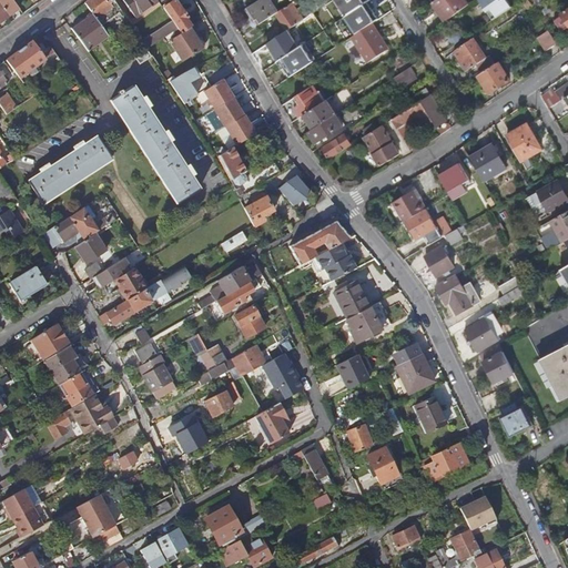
[(0,0),(0,23),(19,9),(12,0),(0,0)]
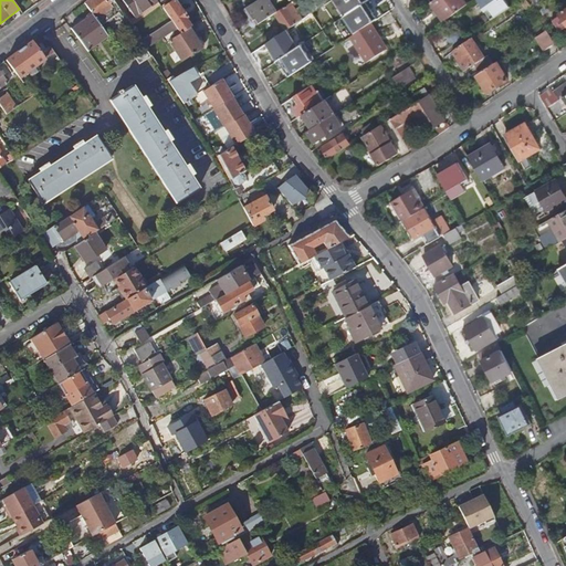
[(123,16),(112,0),(88,0),(84,3),(92,14),(95,20),(109,10),(115,18),(118,14),(119,17),(123,16)]
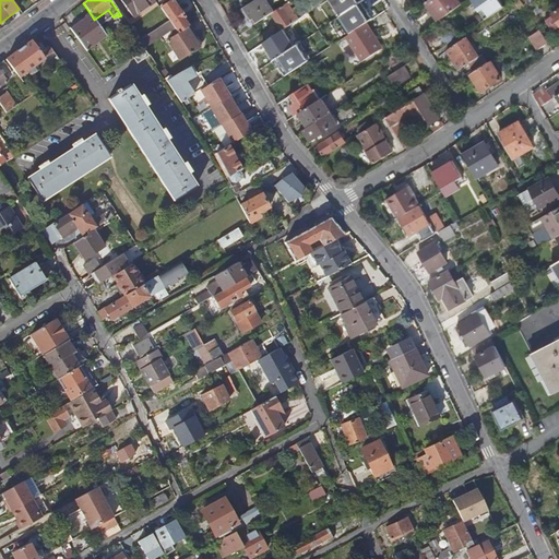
[(155,1),(153,0),(119,0),(132,18),(155,1)]
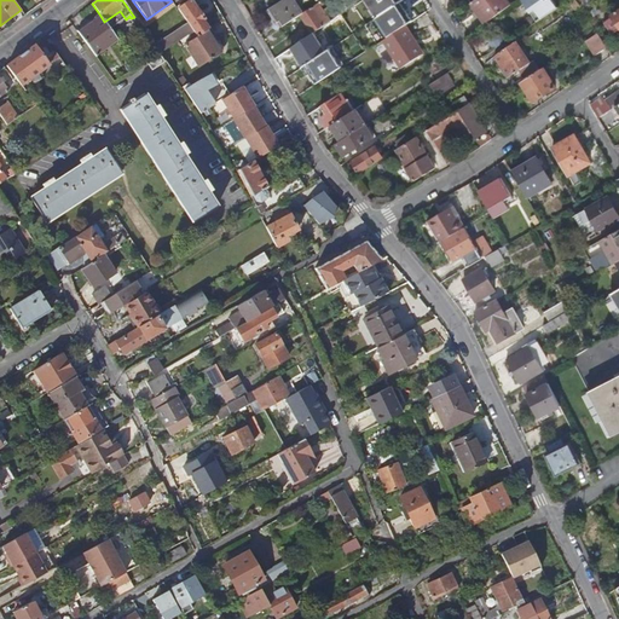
[(204,19),(190,0),(178,10),(186,23),(192,32),(197,38),(209,30),(202,21),(204,19)]
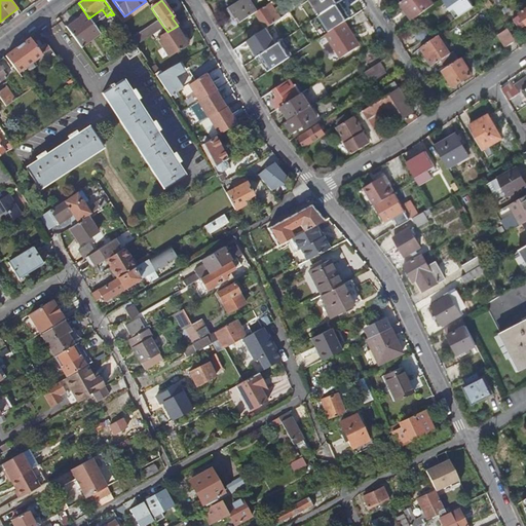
[(258,12),(249,0),(241,0),(238,2),(229,8),(237,20),(238,19),(241,23),(256,13),(258,12)]
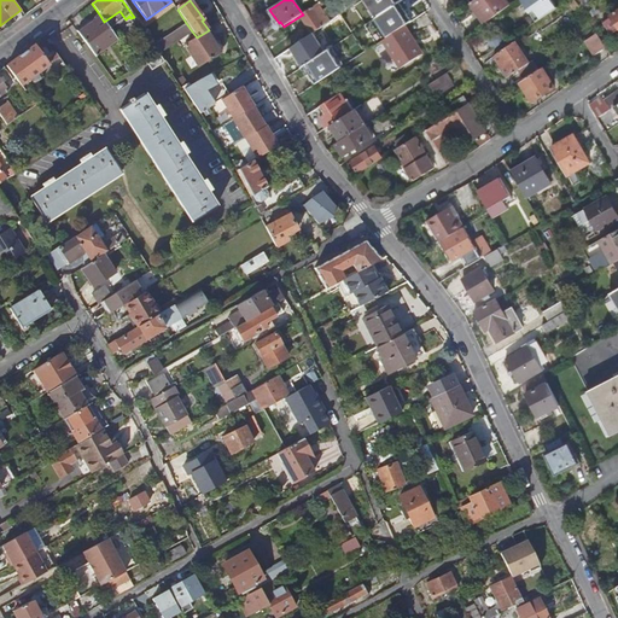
[(512,6),(507,0),(476,0),(470,4),(485,24),(512,6)]
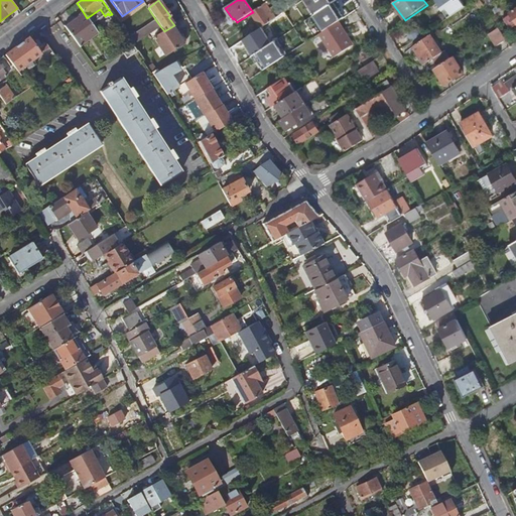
[(452,16),(466,8),(461,0),(456,0),(455,1),(454,0),(435,0),(443,12),(446,9),(452,16)]
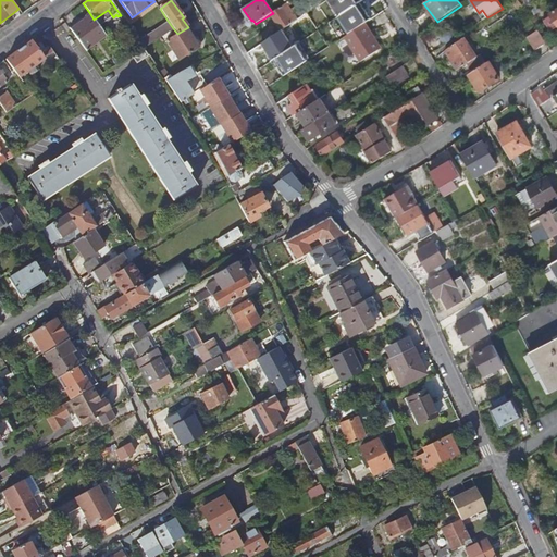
[(523,8),(518,0),(515,0),(514,1),(519,10),(523,8)]
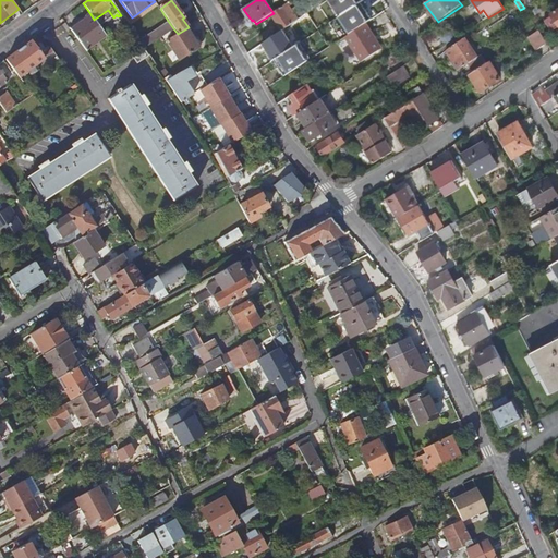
[(304,17),(292,1),(274,13),(271,14),(283,31),(304,17)]
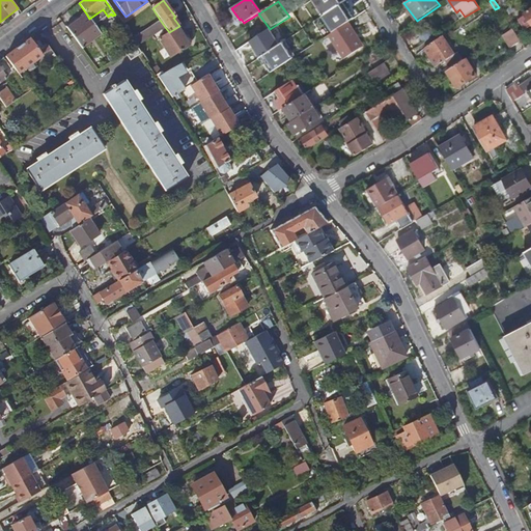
[(101,34),(89,19),(86,14),(66,28),(82,49),(84,48),(83,47),(101,34)]
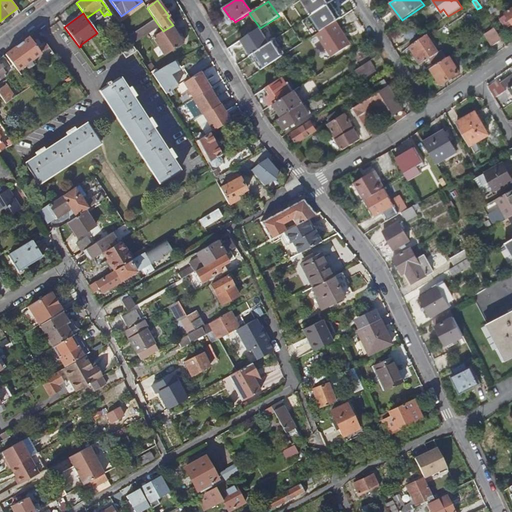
[(159,26),(154,19),(139,30),(142,34),(143,36),(156,28),(159,26)]
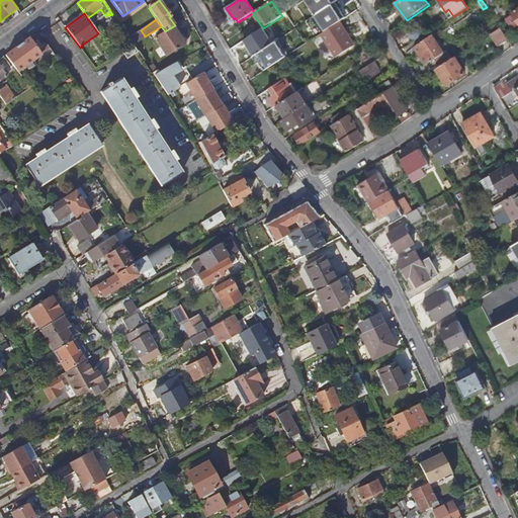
[(340,22),(321,34),(336,58),(352,47),(344,34),(347,33),(340,22)]
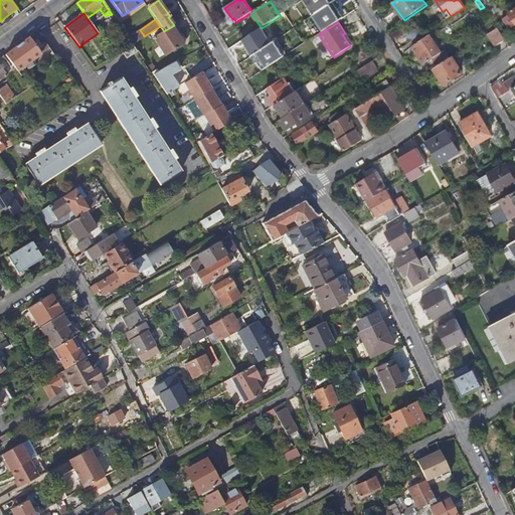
[(174,25),(164,31),(161,33),(154,38),(165,56),(184,43),(180,37),(177,32),(179,30),(175,24),(174,25)]
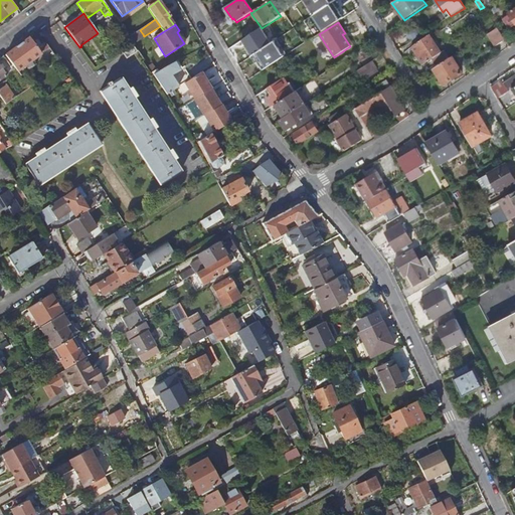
[(506,40),(498,29),(487,35),(495,47),(506,40)]
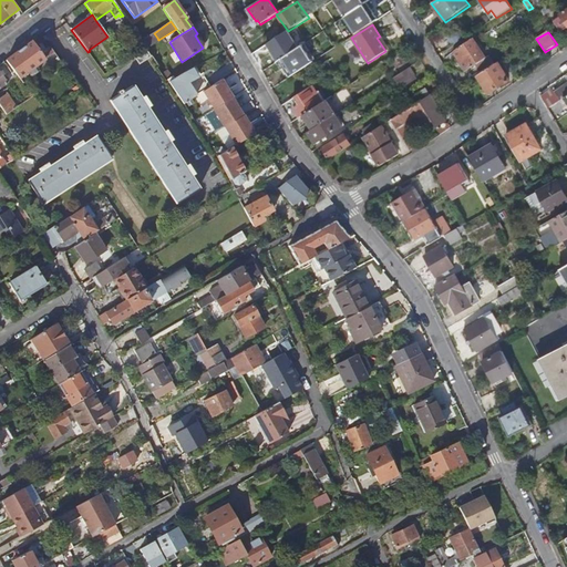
[(157,38),(154,33),(141,41),(144,45),(157,38)]
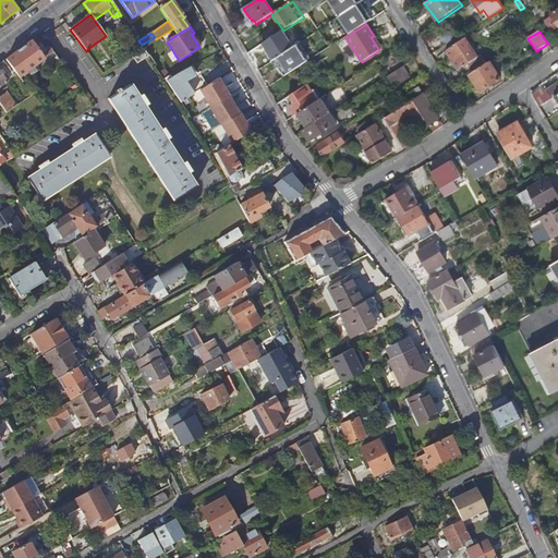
[(455,40),(450,33),(439,39),(444,47),(455,40)]
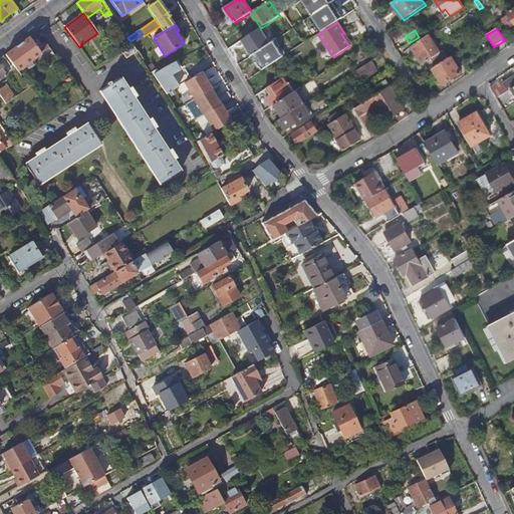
[(352,45),(344,33),(341,34),(349,46),(352,45)]
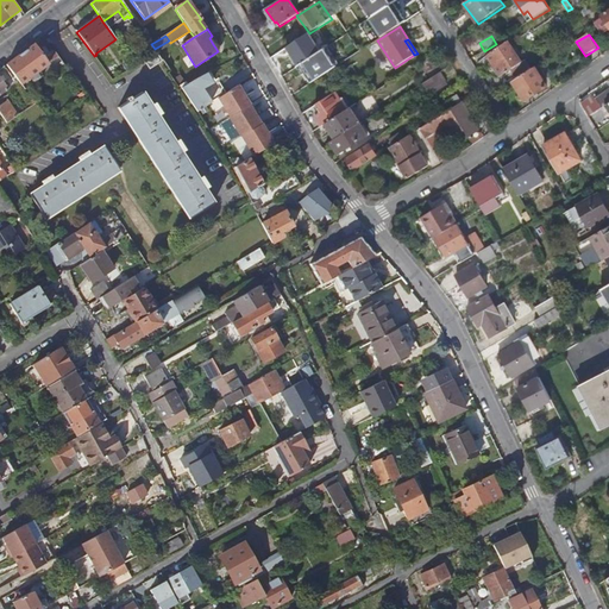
[(532,69),(527,61),(522,64),(509,43),(488,56),(501,77),(512,70),(518,79),(532,69)]
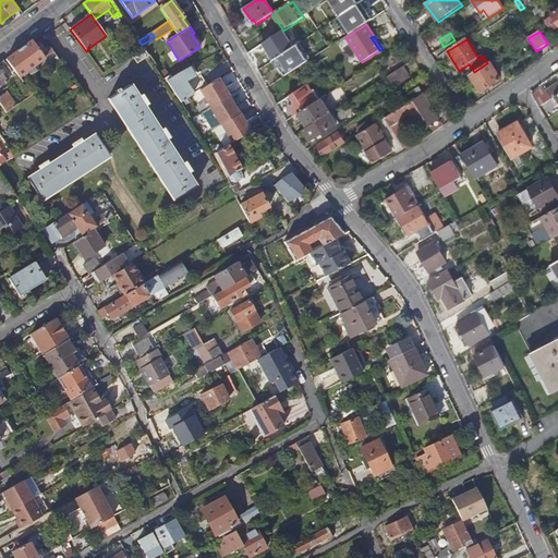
[(32,41),(5,60),(8,63),(13,71),(19,77),(19,79),(23,83),(39,71),(41,74),(60,61),(50,49),(41,55),(32,41)]
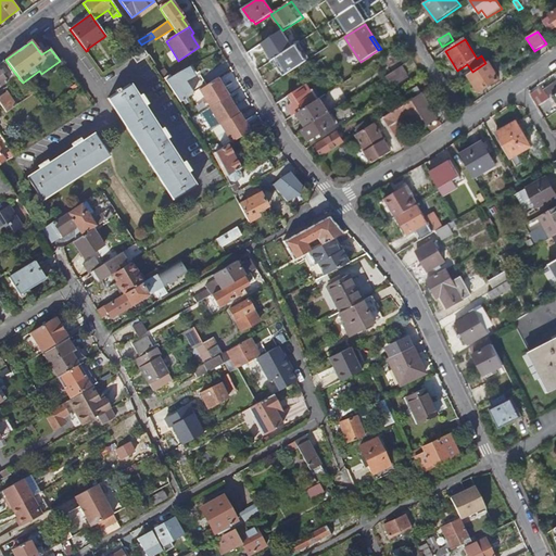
[(148,57),(143,49),(136,53),(131,55),(137,64),(148,57)]
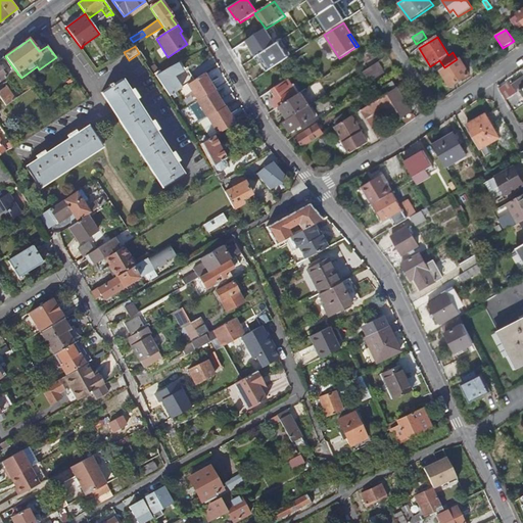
[(116,57),(112,51),(105,57),(108,62),(116,57)]
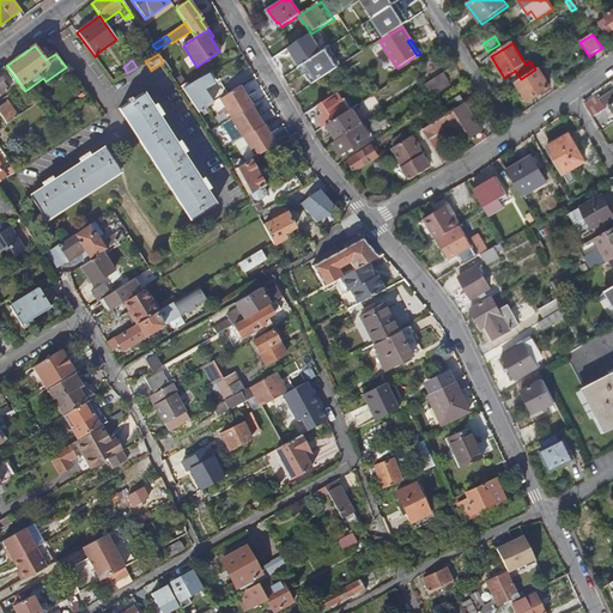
[(20,85),(14,78),(13,80),(4,68),(0,70),(0,96),(6,92),(8,95),(20,86),(20,85)]
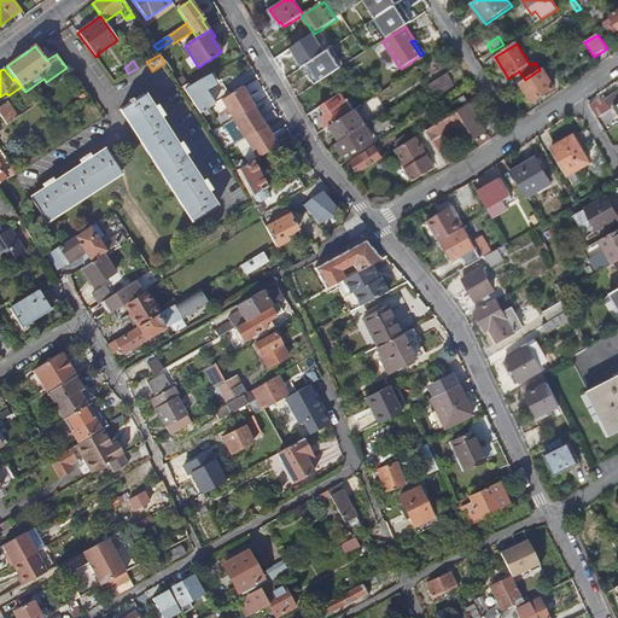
[(555,89),(543,69),(540,70),(525,80),(520,83),(532,103),(555,89)]
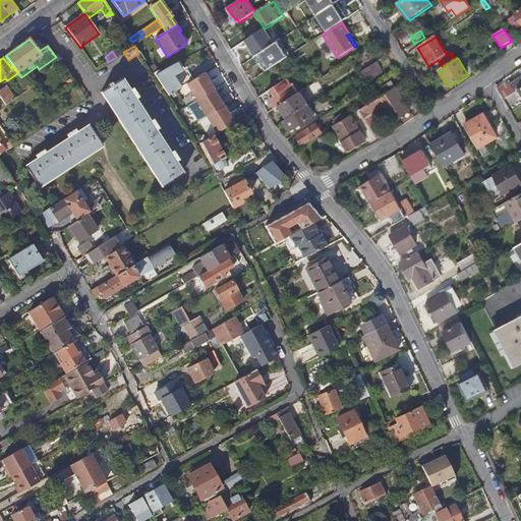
[(382,69),(377,62),(361,71),(366,79),(371,75),(381,70),(382,69)]
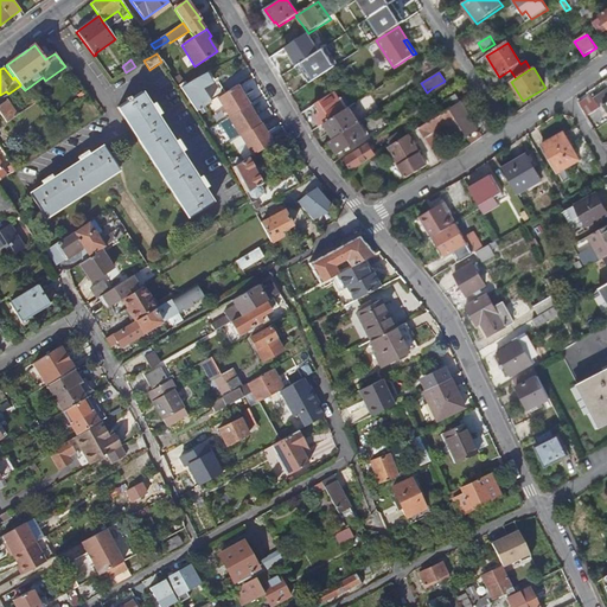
[(210,82),(205,74),(195,80),(181,88),(184,93),(185,94),(196,110),(197,113),(217,100),(225,94),(218,83),(203,94),(200,89),(210,82)]
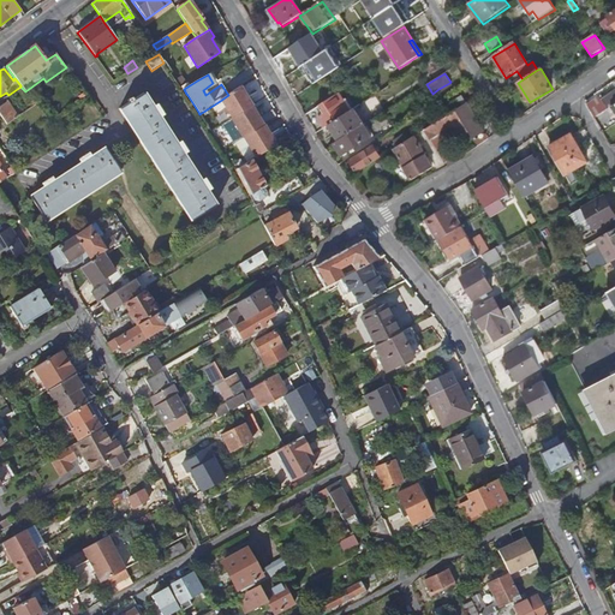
[(452,88),(449,83),(439,89),(441,94),(452,88)]
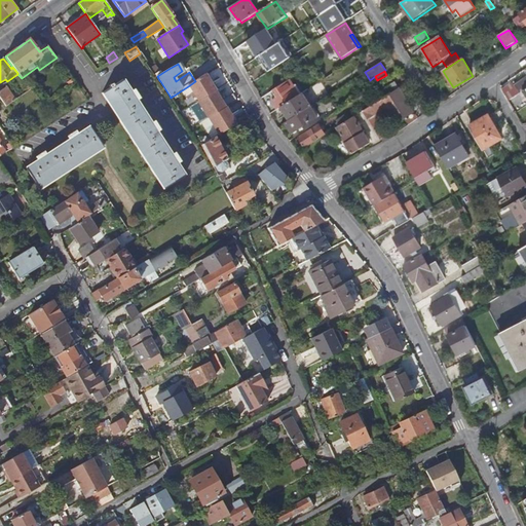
[(195,81),(188,86),(198,102),(215,91),(216,91),(205,74),(195,81)]
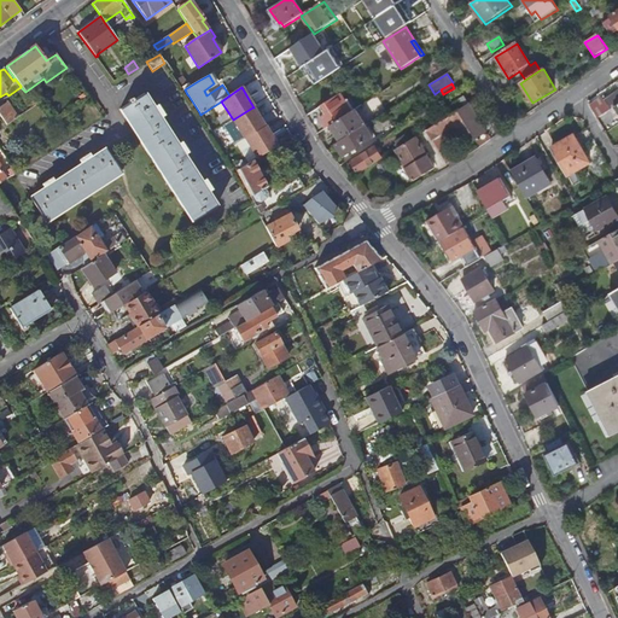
[(38,99),(33,93),(28,97),(35,106),(39,104),(38,99)]
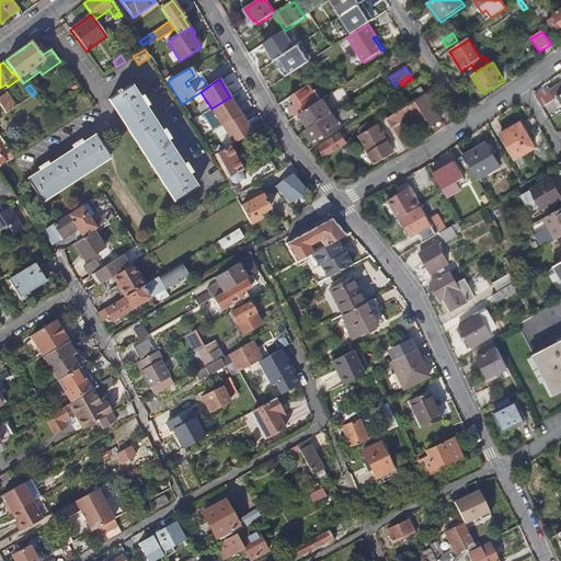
[(560,84),(550,92),(556,100),(560,96),(560,95),(560,84)]
